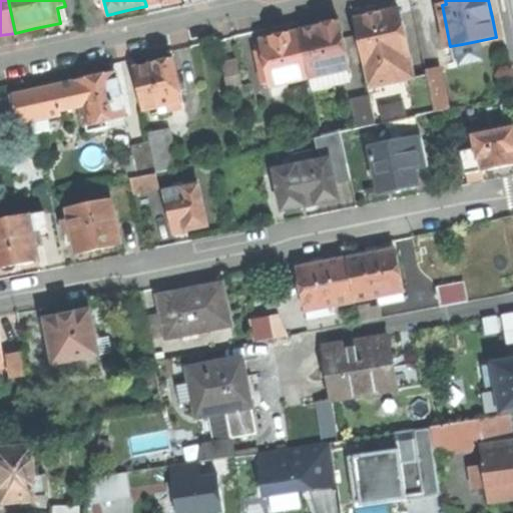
[(374,17),(355,21),(365,66),(411,56),(405,28),(398,30),(394,12),(374,17)]
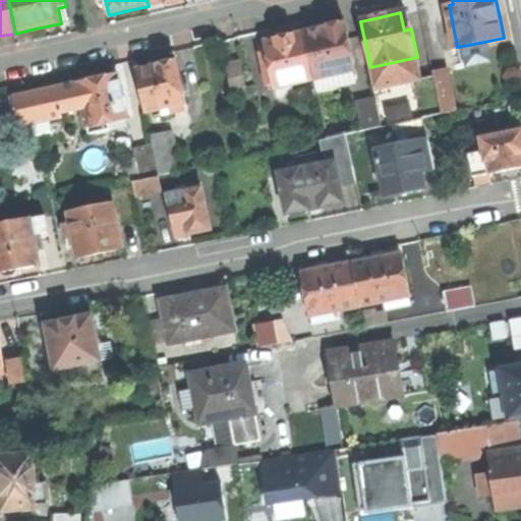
[(360,21),(346,24),(356,70),(315,79),(319,92),(333,89),(373,79),(370,67),(360,21)]
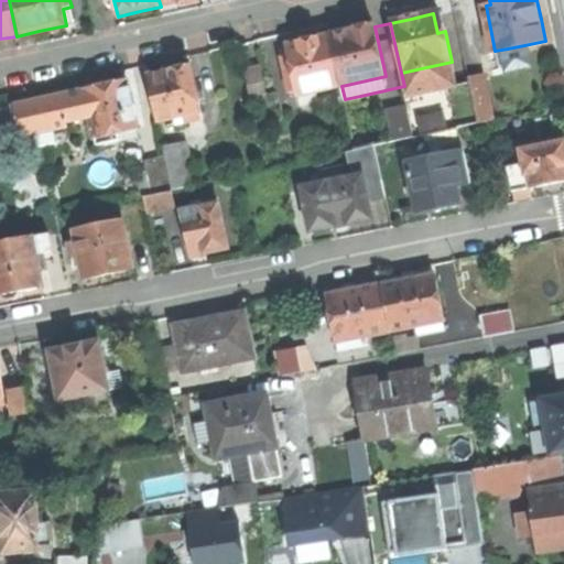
[(331,36),(342,86),(386,76),(375,26),(357,30),(331,36)]
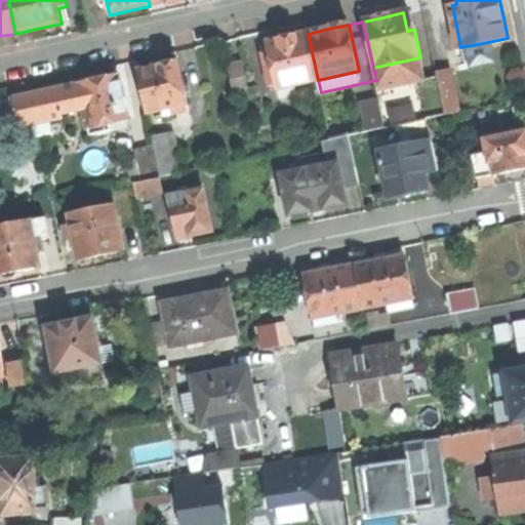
[(285,39),(268,42),(271,58),(264,61),(270,86),(277,85),(278,88),(293,85),(318,80),(308,34),(285,39)]
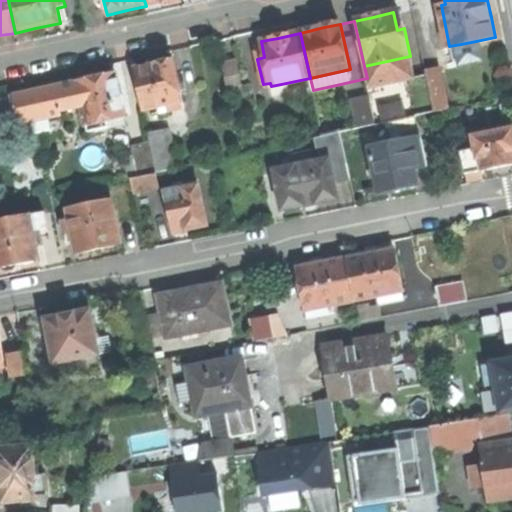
[(478,51),(476,41),(461,44),(463,54),(478,51)]
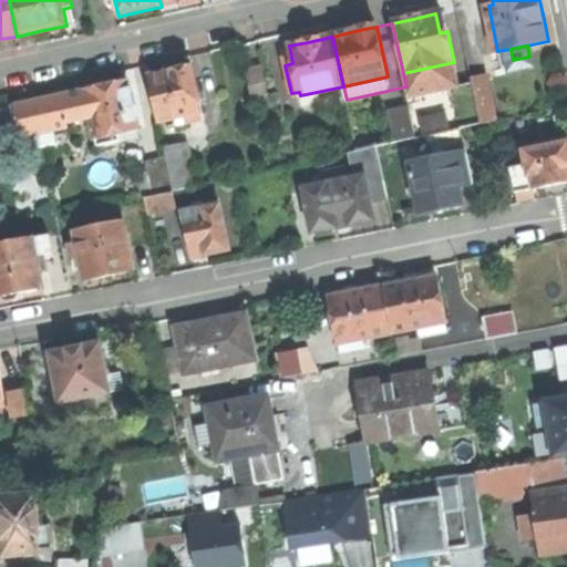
[(460,85),(454,62),(403,73),(406,86),(409,99),(460,88),(460,85)]
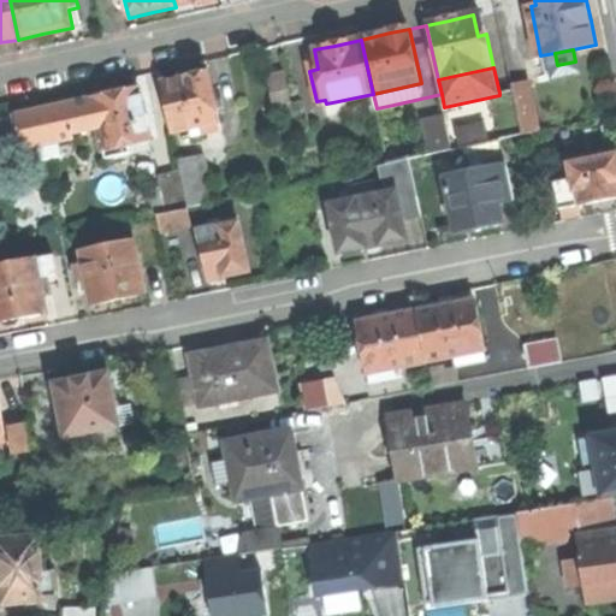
[(159,83),(171,132),(189,128),(190,136),(221,129),(208,71),(183,77),(159,83)]
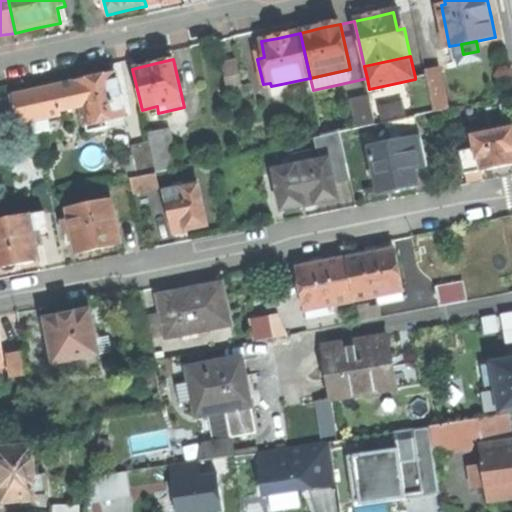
[(223,63),(230,92),(244,89),(237,60),(223,63)]
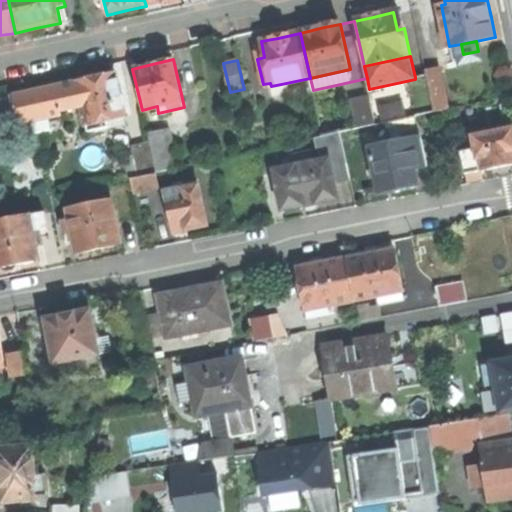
[(426,69),(427,74),(435,111),(450,108),(441,66),(426,69)]
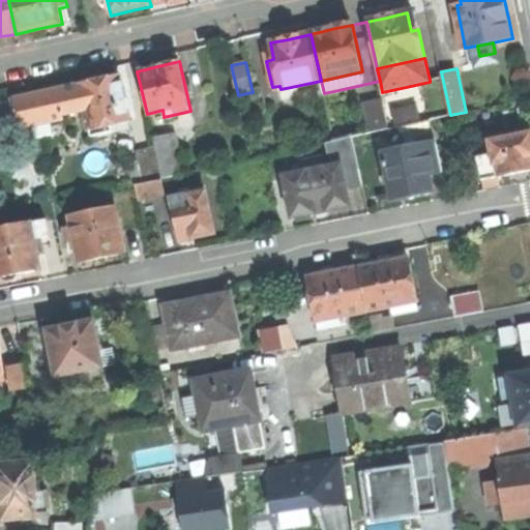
[(82,79),(79,84),(84,109),(88,128),(110,123),(129,119),(120,75),(106,78),(98,79),(94,76),(82,79)]
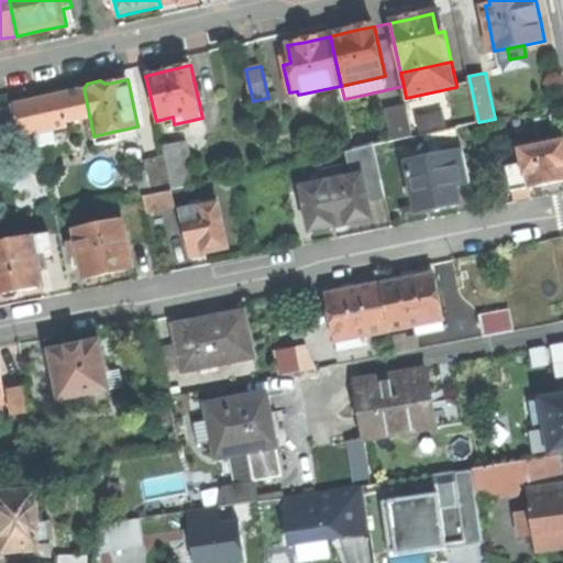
[(470,81),(456,85),(456,87),(406,98),(408,110),(415,136),(426,134),(478,122),(470,81)]
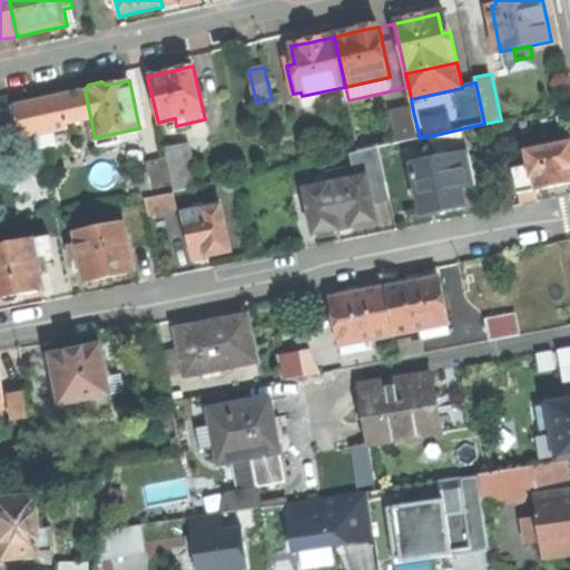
[(19,105),(27,136),(68,127),(67,123),(90,117),(85,90),(50,98),(19,105)]
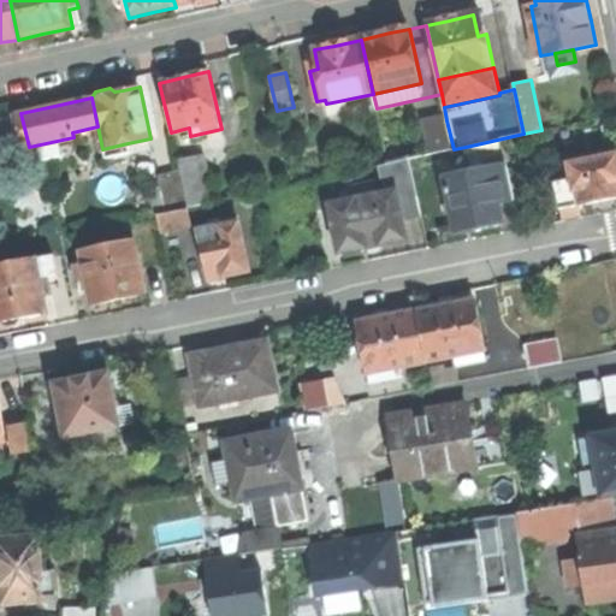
[(347,111),(344,100),(326,104),(329,114),(347,111)]
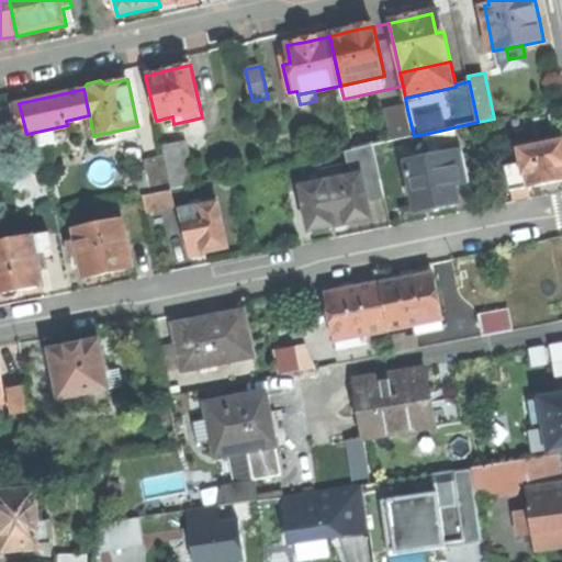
[(363,119),(359,96),(344,99),(348,122),(363,119)]
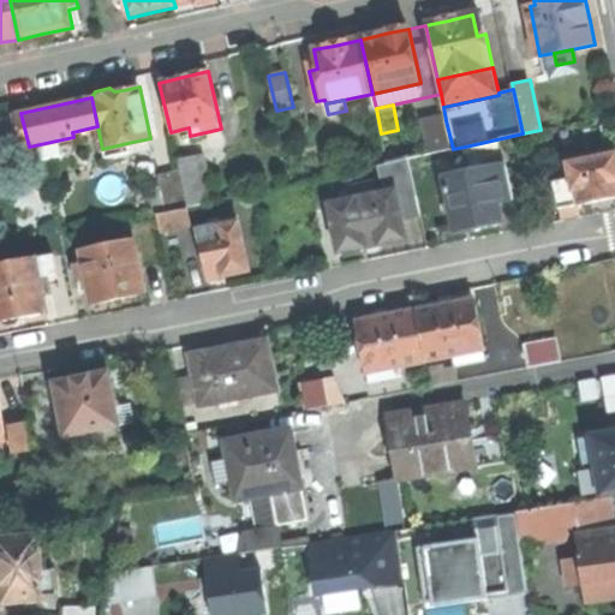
[(446,120),(398,130),(381,133),(388,163),(453,149),(446,120)]
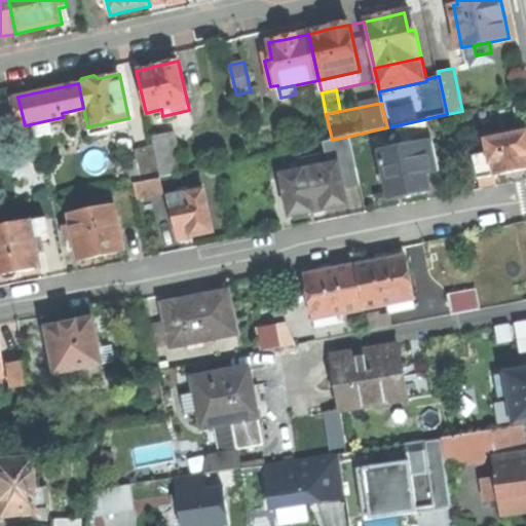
[(398,125),(403,149),(418,146),(423,173),(439,170),(427,119),(398,125)]
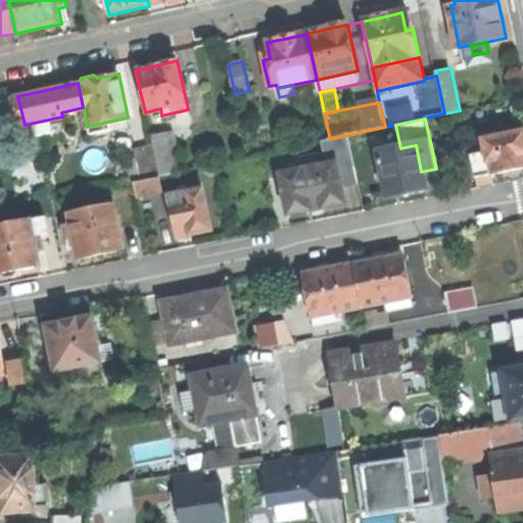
[(110,129),(108,122),(87,127),(89,134),(110,129)]
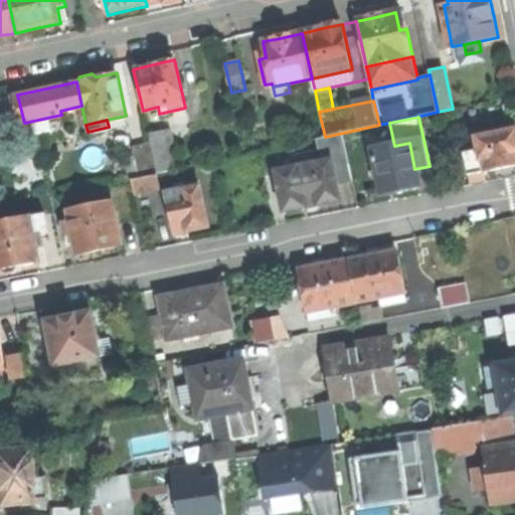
[(514,130),(476,138),(478,150),(482,172),(514,165),(514,130)]
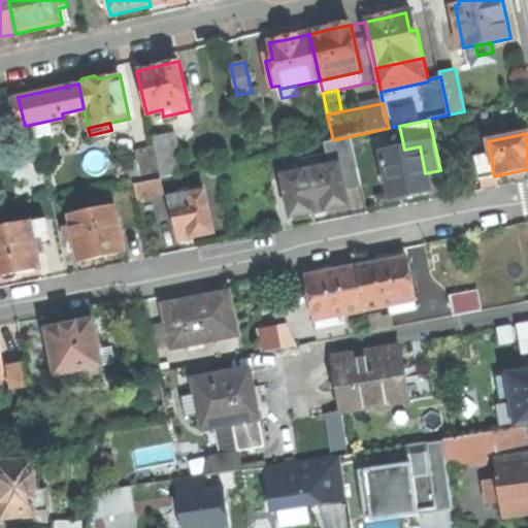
[(329,157),(342,155),(354,152),(350,137),(326,142),(329,157)]
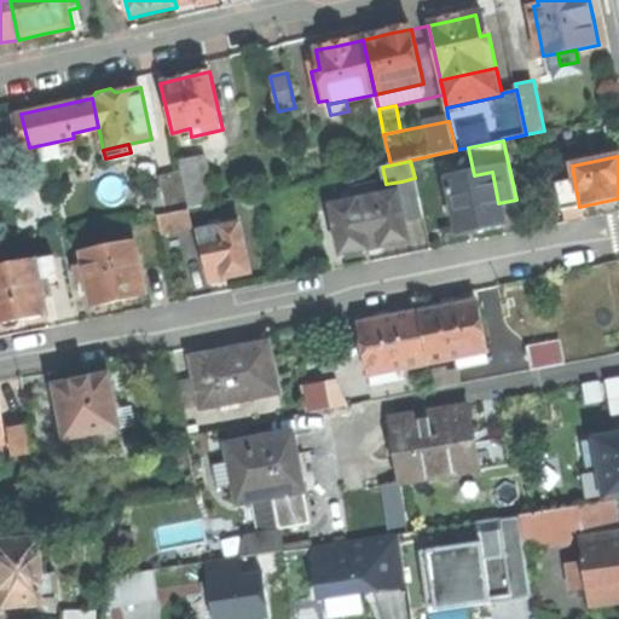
[(455,198),(462,230),(482,226),(502,221),(498,203),(492,172),(474,175),(451,180),(455,198)]
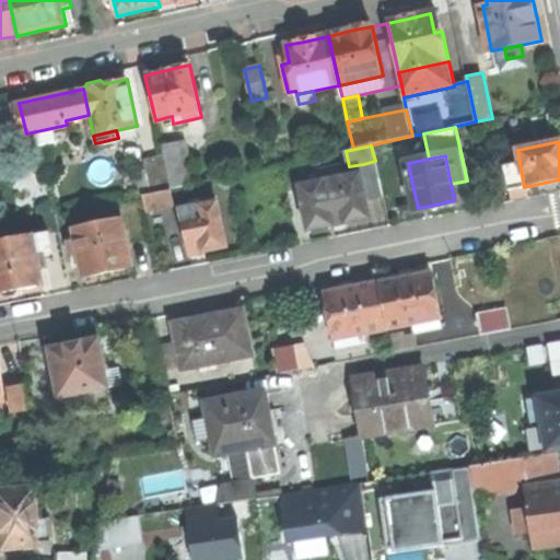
[(142,161),(149,191),(168,187),(165,174),(162,156),(142,161)]
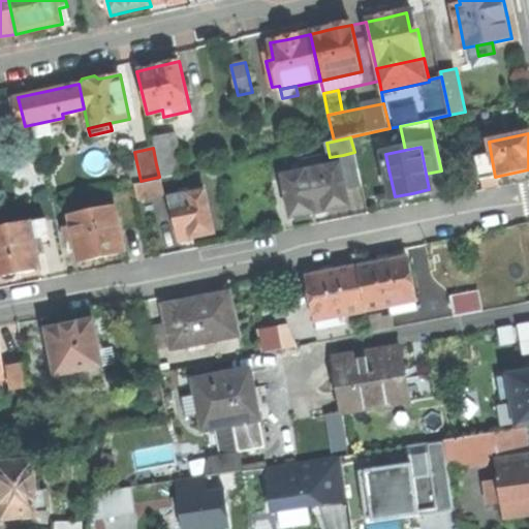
[(343,155),(342,163),(347,189),(362,187),(354,152),(343,155)]
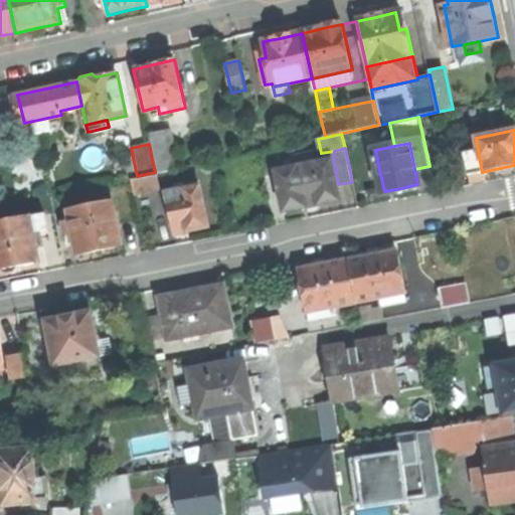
[(468,174),(482,172),(478,150),(464,153),(468,174)]
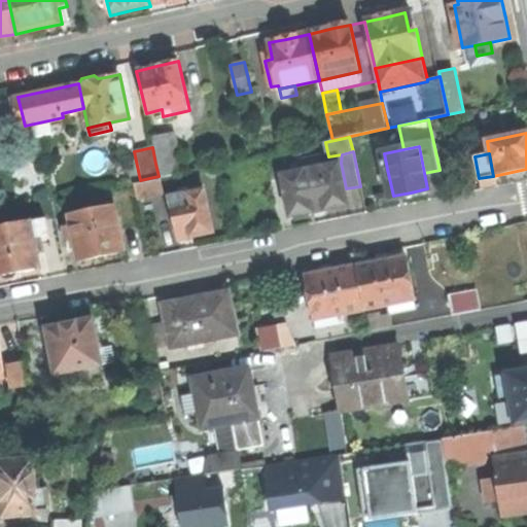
[(299,162),(301,171),(306,170),(322,167),(320,157),(299,162)]
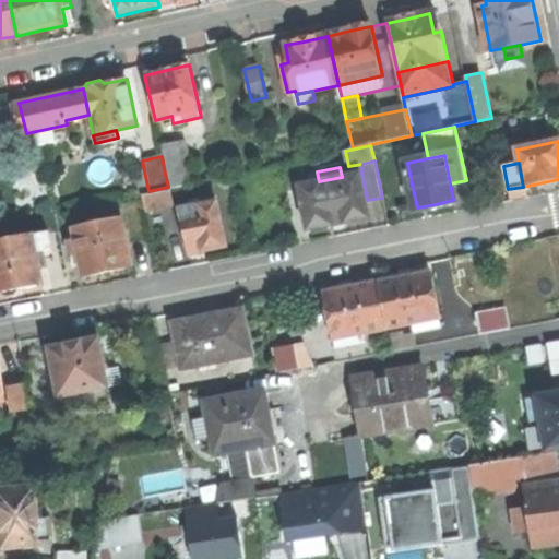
[(188,169),(165,174),(168,187),(191,182),(188,169)]
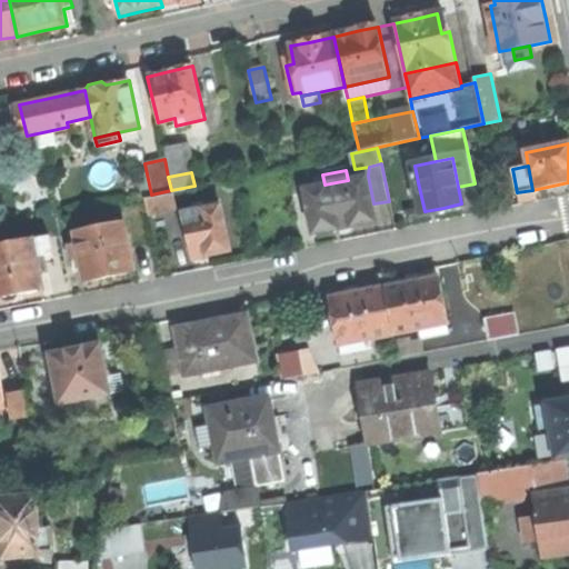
[(348,180),(330,183),(338,229),(355,226),(377,221),(373,203),(368,176),(348,180)]
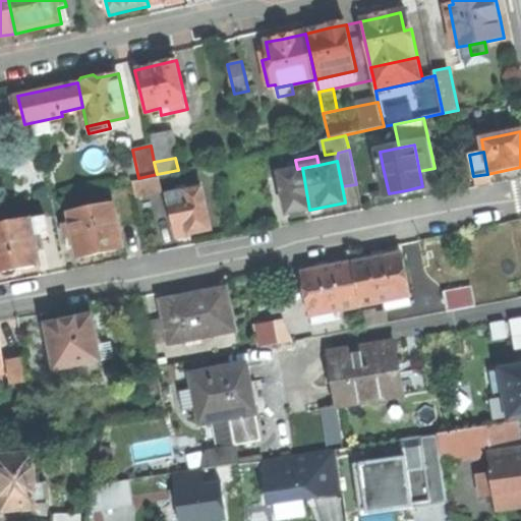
[(278,173),(286,214),(309,210),(302,168),(297,169),(278,173)]
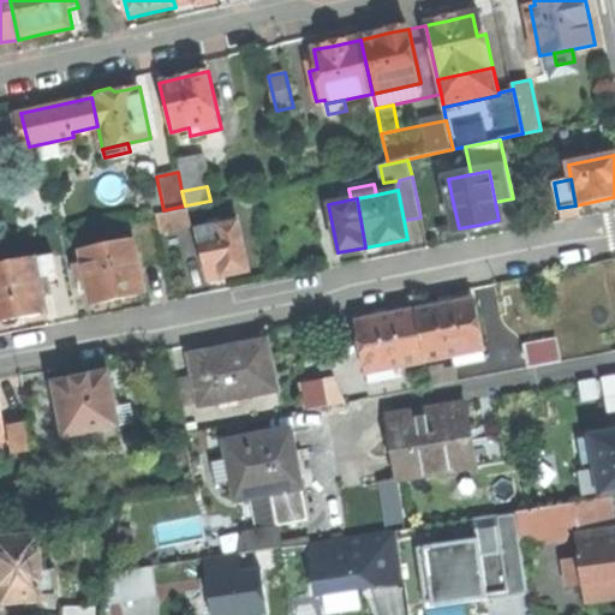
[(156,215),(160,232),(189,226),(185,209),(156,215)]
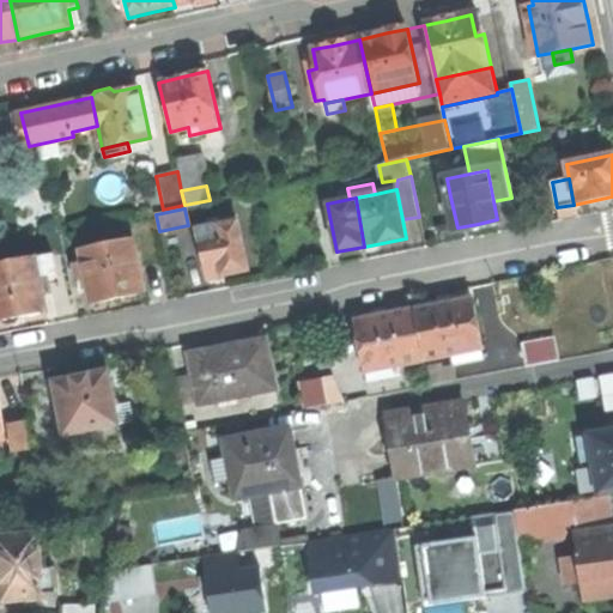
[(199,230),(208,278),(226,274),(249,271),(240,222),(199,230)]
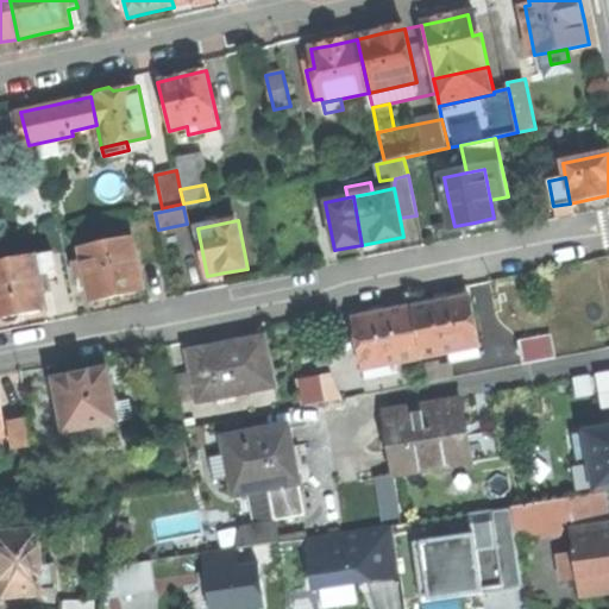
[(131,237),(79,249),(81,262),(71,263),(75,278),(85,276),(90,301),(115,296),(143,290),(131,237)]
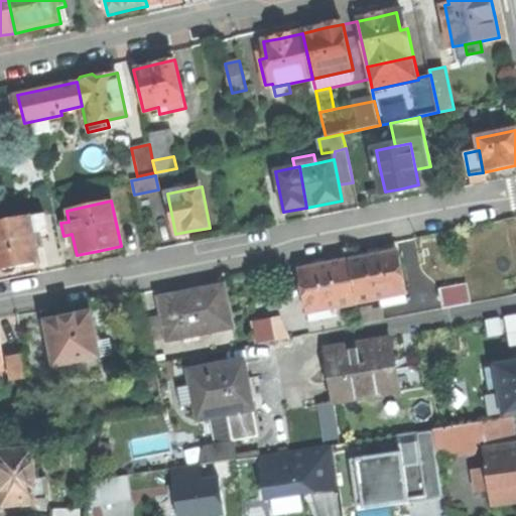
[(45,215),(31,217),(34,235),(48,232),(45,215)]
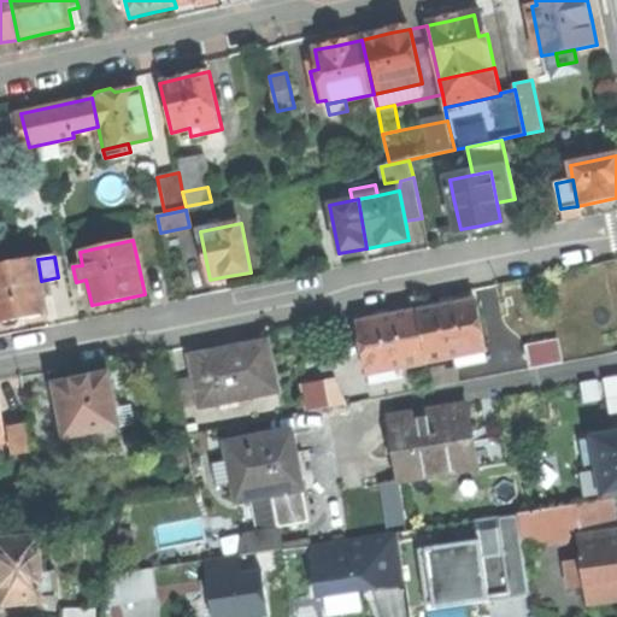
[(37,259),(0,266),(0,323),(1,323),(3,327),(7,329),(17,327),(21,323),(19,319),(31,317),(48,315),(41,281),(37,259)]
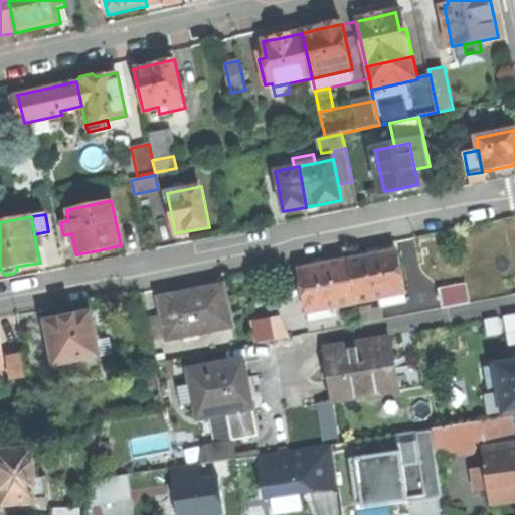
[(370,255),(347,261),(355,302),(388,296),(389,304),(405,301),(403,293),(405,292),(397,249),(385,252),(384,246),(377,248),(369,249),(370,255)]
